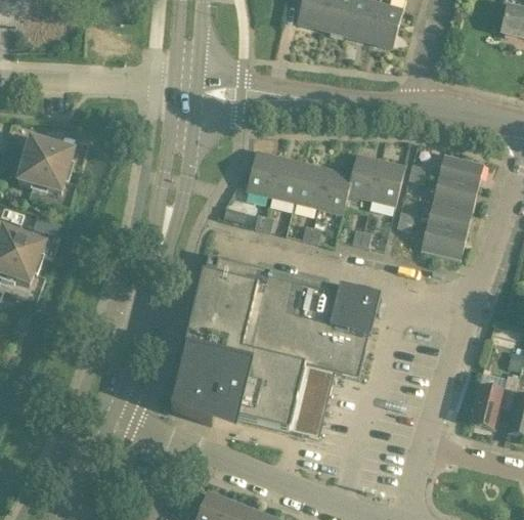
[(318,29),(326,0),(302,0),(296,23),(318,29)]
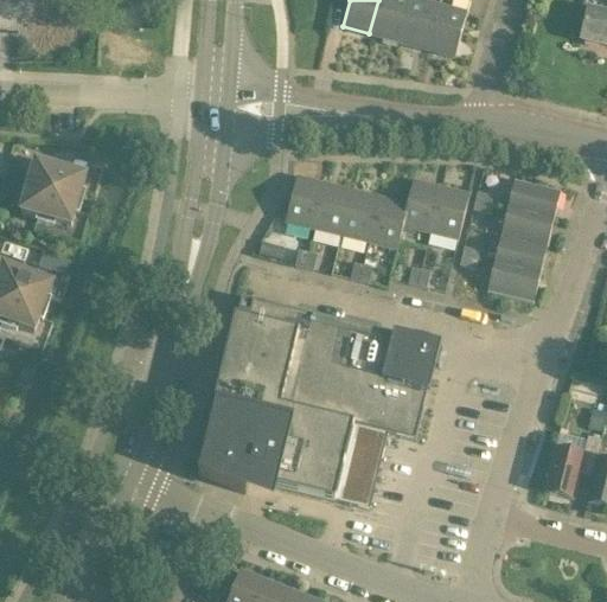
[(378,0),(369,33),(395,40),(406,0),(378,0)]
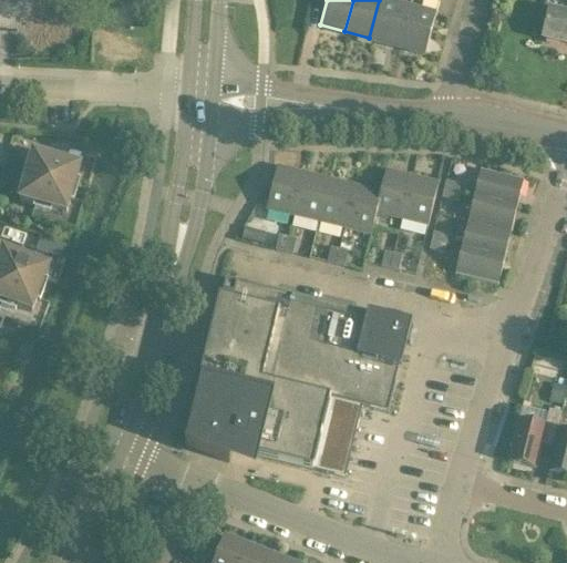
[(379,0),(369,38),(393,44),(404,1),(400,0),(379,0)]
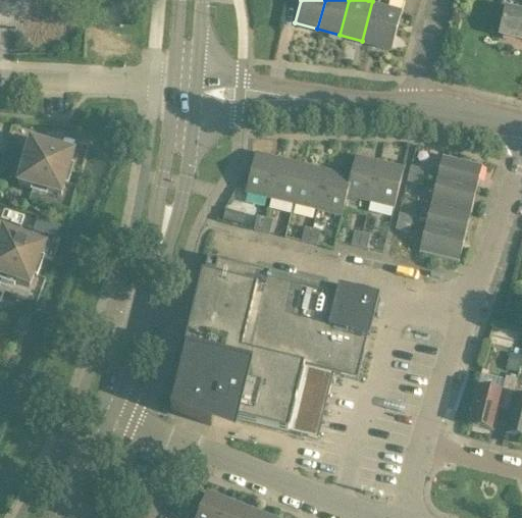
[(372,1),(362,41),(390,48),(401,9),(372,1)]
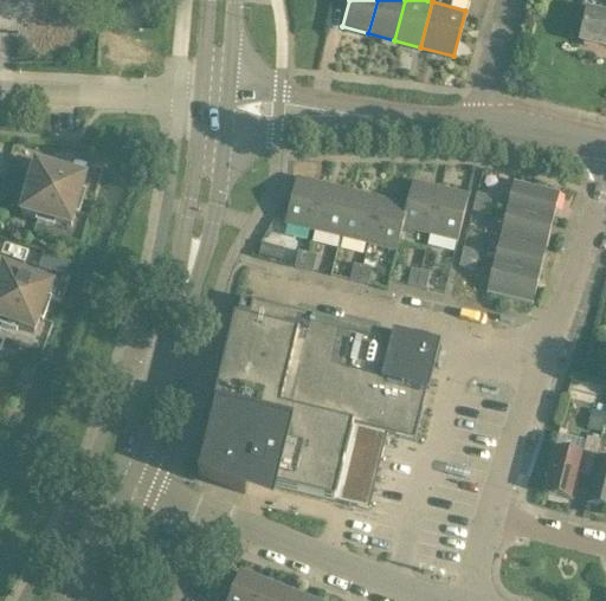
[(605,12),(586,8),(580,38),(605,43),(605,12)]
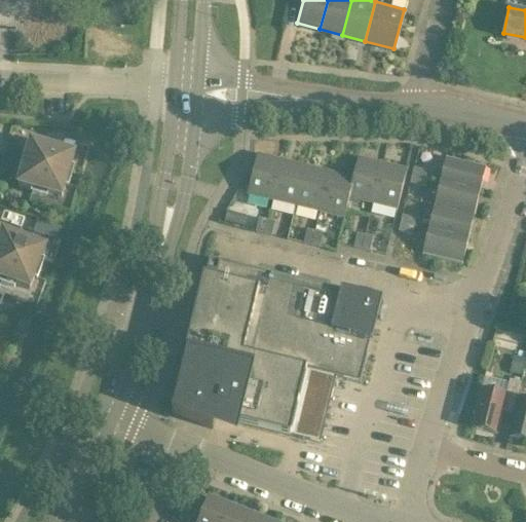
[(24,162),(68,176),(74,153),(31,141),(24,162)]
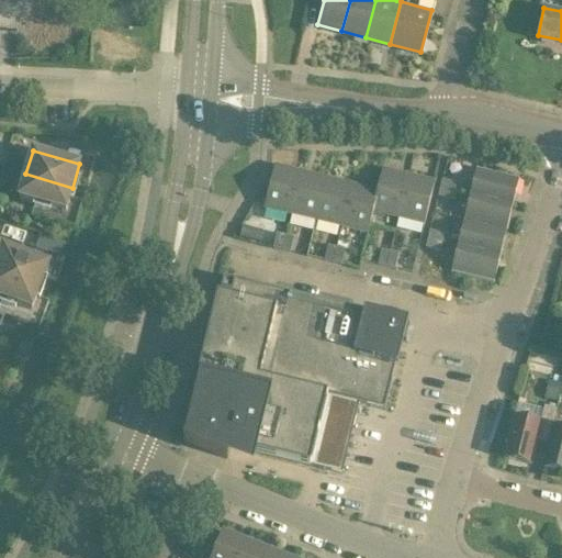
[(290,212),(300,169),(273,163),(263,205),(290,212)]
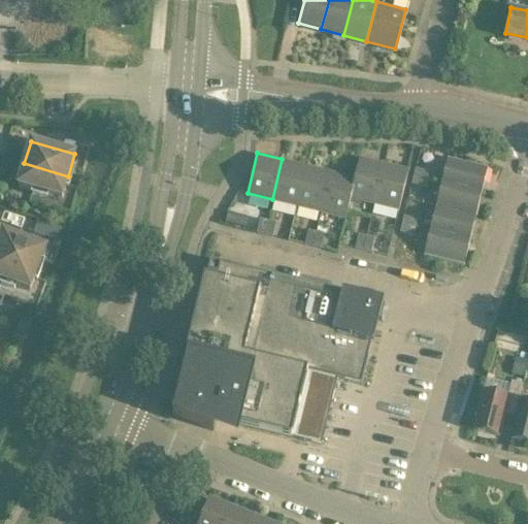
[(344,217),(359,156),(354,176),(330,170),(321,210),(344,217)]
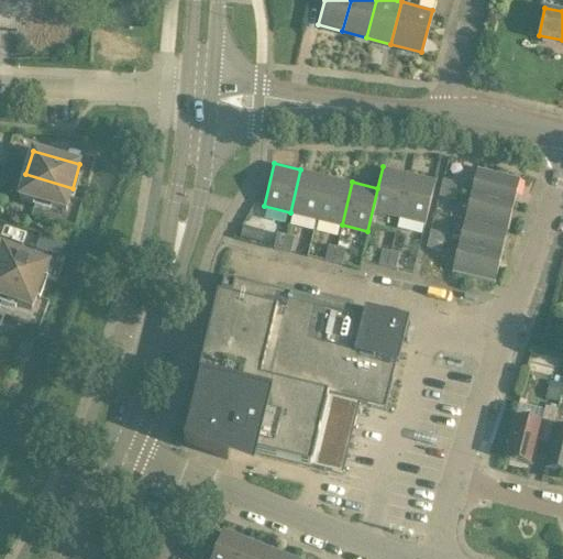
[(398,216),(408,173),(383,166),(367,231),(368,231),(373,209),(398,216)]
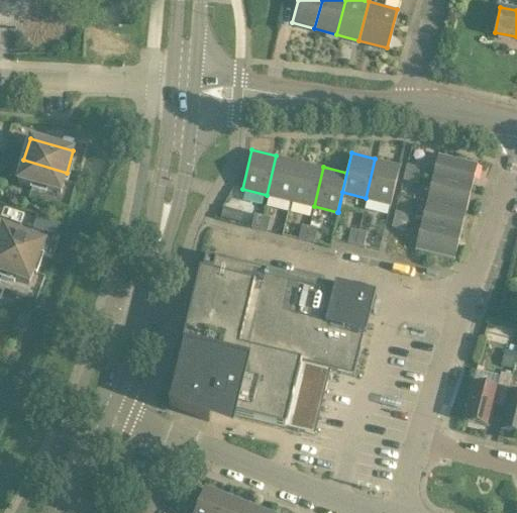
[(432,177),(471,186),(477,162),(437,152),(432,177)]
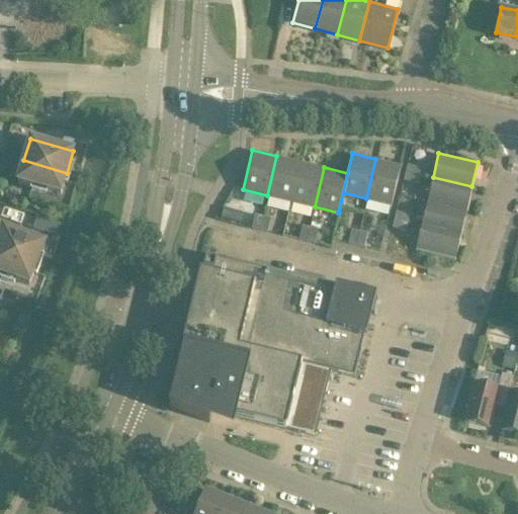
[(290,200),(300,161),(276,156),(267,195),(290,200)]
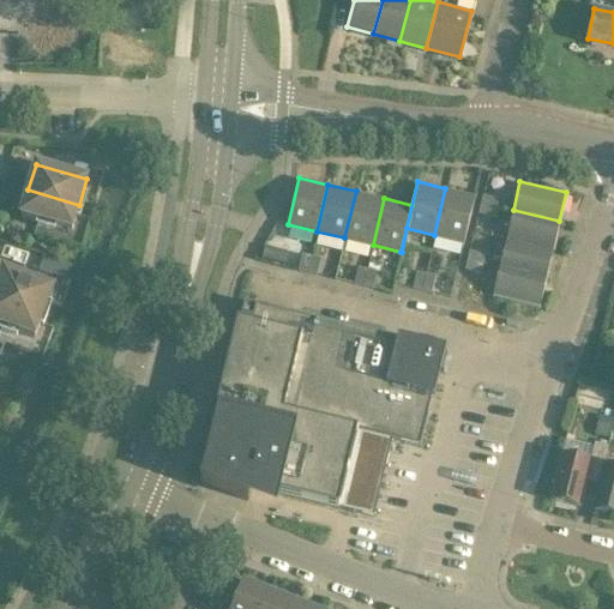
[(445,188),(434,235),(463,242),(474,196),(445,188)]
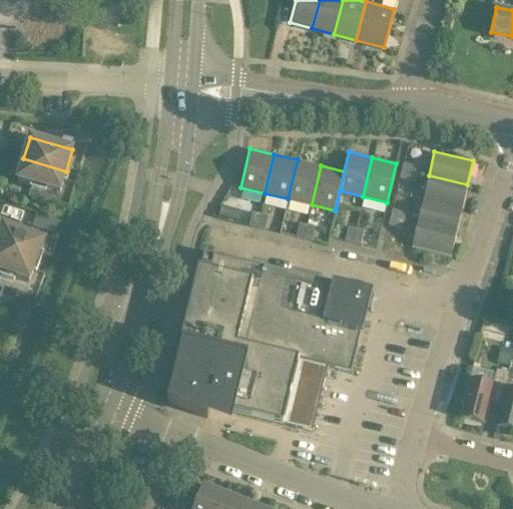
[(66,171),(23,158),(17,180),(59,192),(66,171)]
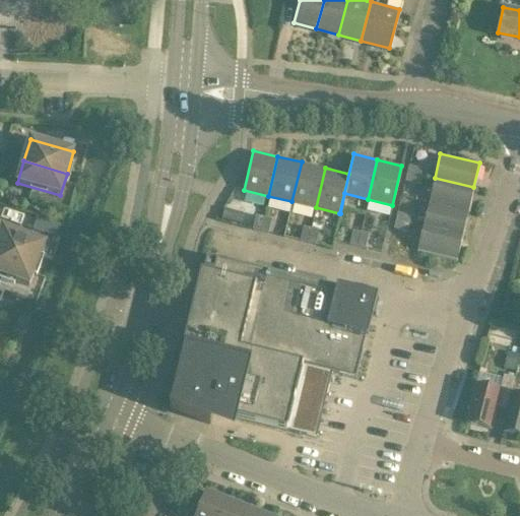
[(316,207),(325,168),(302,162),(291,201),(316,207)]
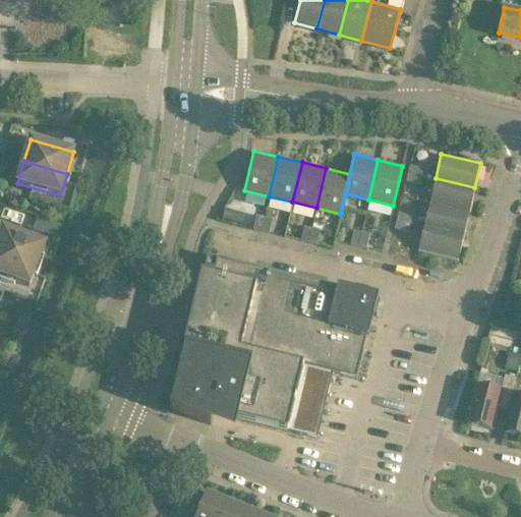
[(407,171),(421,175),(423,167),(409,164),(407,171)]
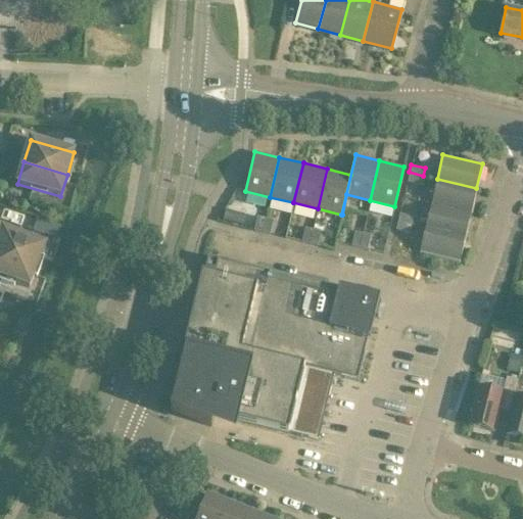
[(423,176),(409,172),(407,180),(421,183),(423,176)]
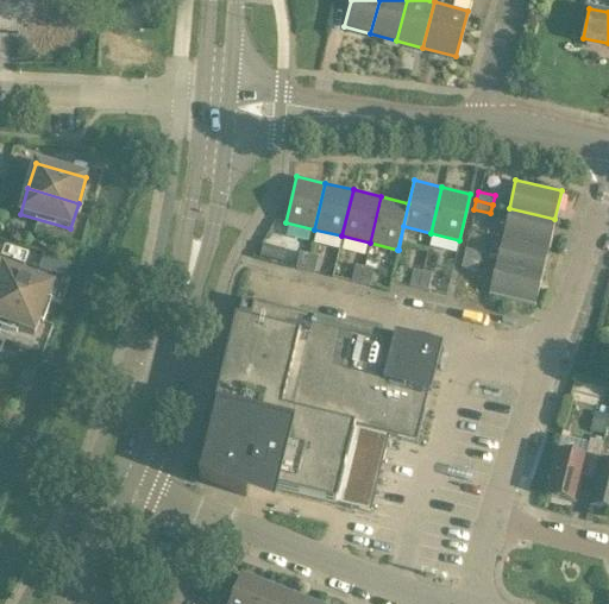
[(502,236),(548,247),(554,219),(509,208),(502,236)]
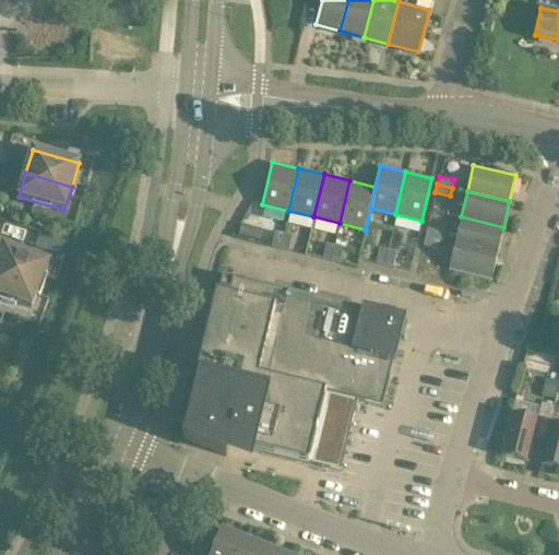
[(454,243),(497,252),(503,227),(461,216),(454,243)]
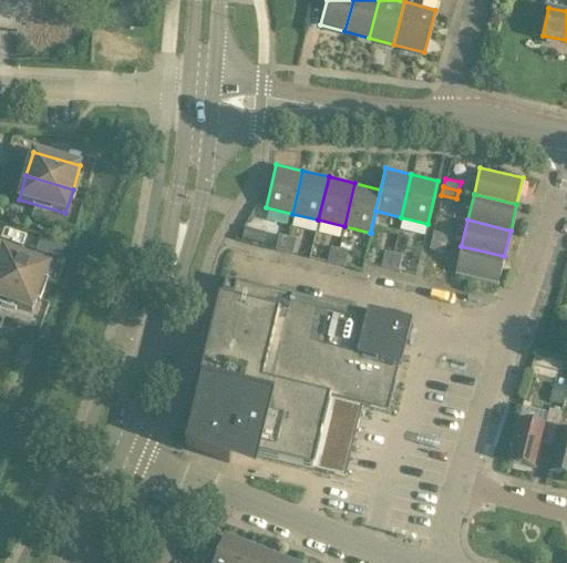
[(245,225),(241,238),(255,242),(257,228),(245,225)]
